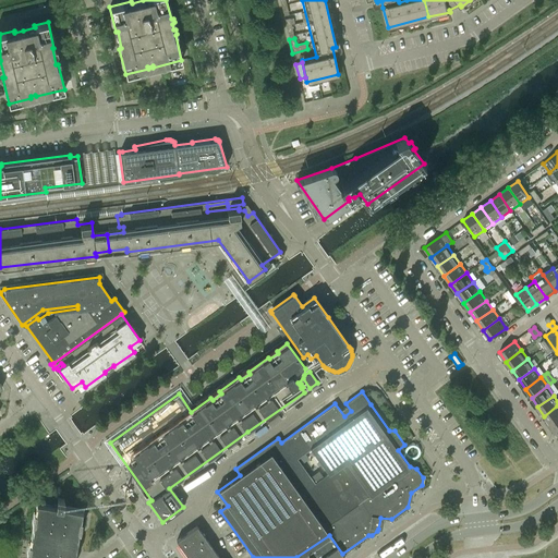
[(557,405),(544,416),(550,425),(557,420),(557,405)]
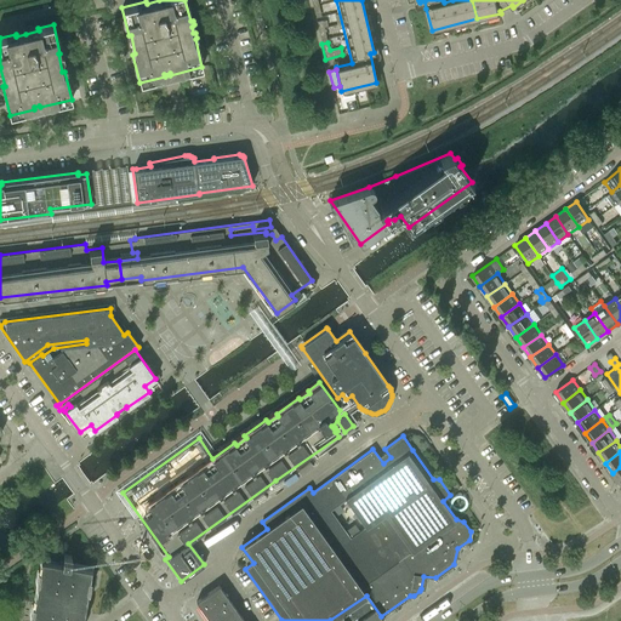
[(80,620),(81,613),(84,614),(87,592),(85,591),(87,579),(89,579),(91,568),(70,564),(72,556),(58,553),(57,562),(41,559),(39,570),(40,570),(39,584),(36,584),(33,605),(35,605),(33,617),(32,617),(30,620),(80,620)]
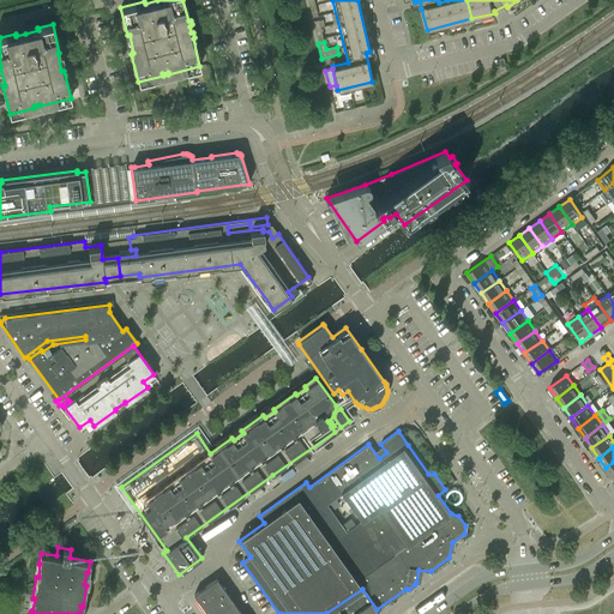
[(241,613),(216,578),(194,595),(208,613),(241,613)]
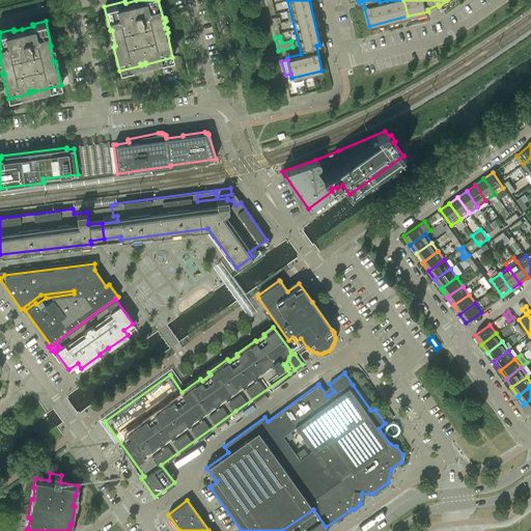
[(327,530),(328,530),(326,527),(313,509),(282,530),(327,530)]
